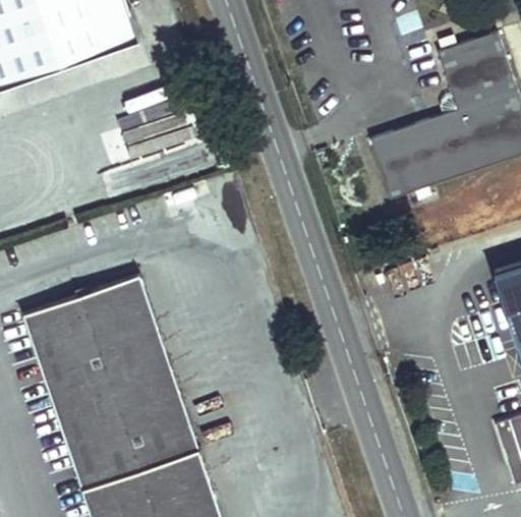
[(0,0),(0,89),(140,40),(126,0),(0,0)]
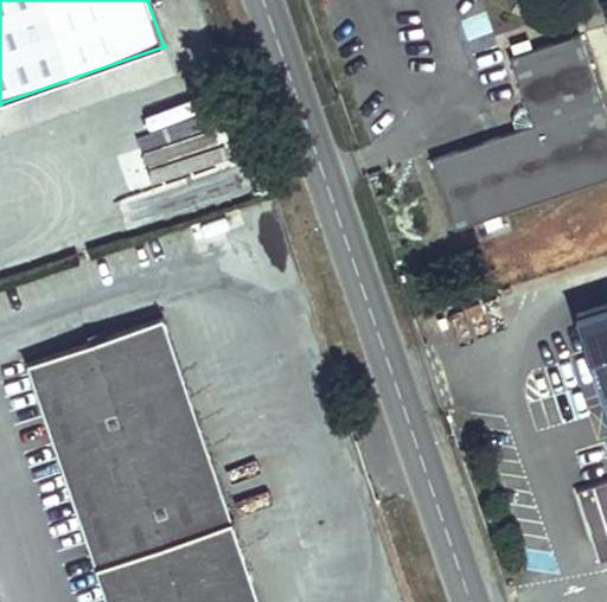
[(516,133),(430,162),(454,232),(606,180),(606,117),(579,37),(532,52),(515,58),(510,61),(526,111),(532,127),(516,133)]
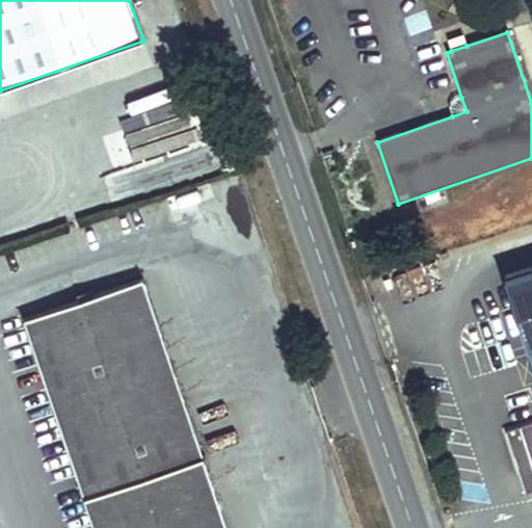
[(447,42),(451,51),(467,46),(463,35),(447,42)]
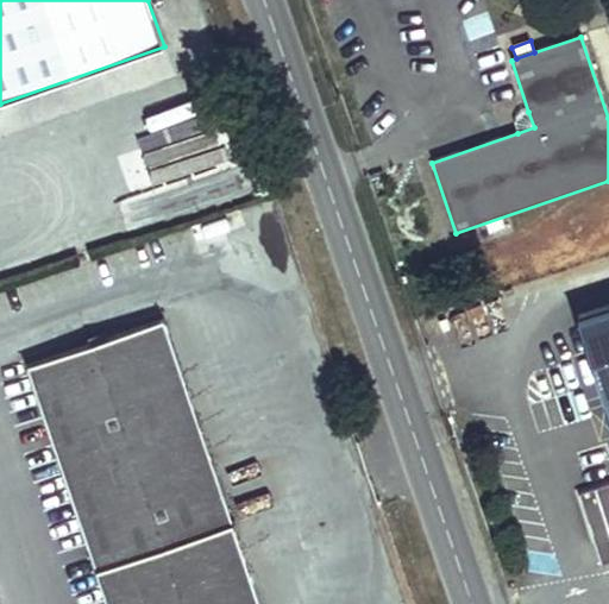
[(514,124),(518,133),(534,127),(528,112),(519,114),(514,124)]
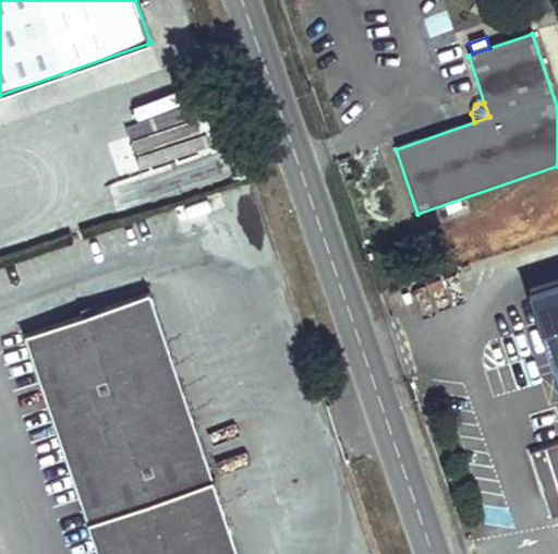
[(240,244),(235,229),(222,232),(227,248),(240,244)]
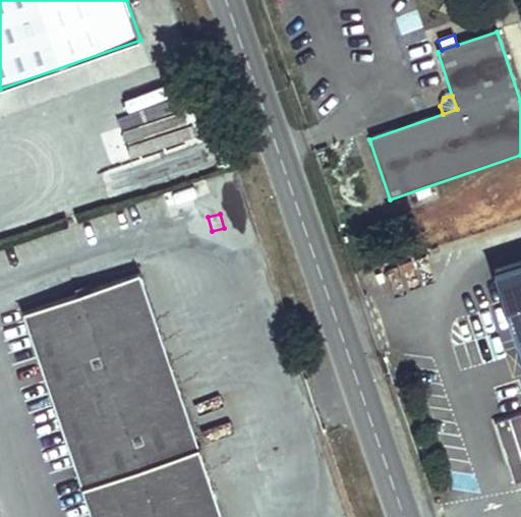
[(520,264),(494,273),(520,357),(520,415),(496,424),(515,485),(520,482),(520,264)]
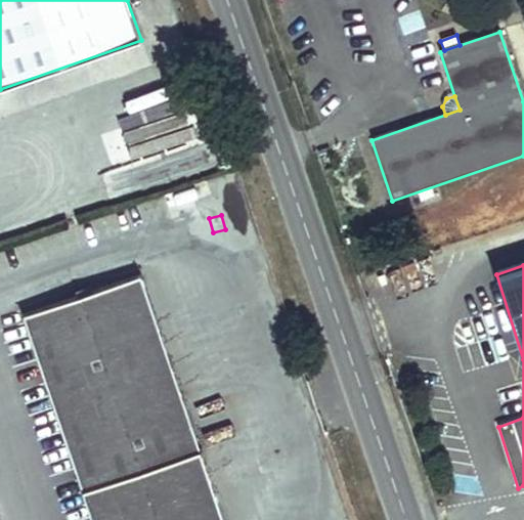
[(223,519),(141,277),(25,317),(55,409),(64,434),(93,519),(223,519)]
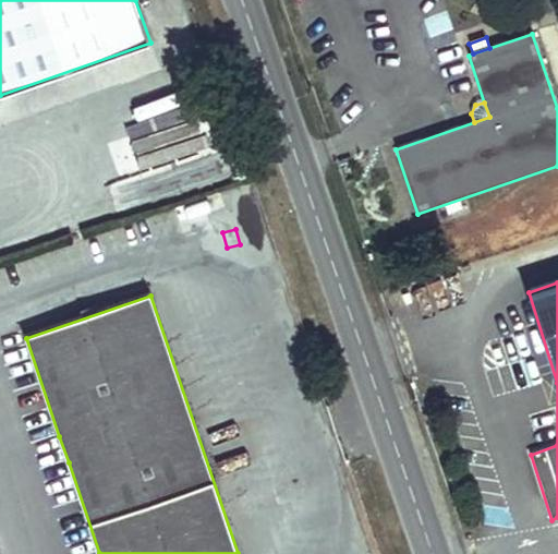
[(69,462),(59,436),(47,440),(57,467),(69,462)]
